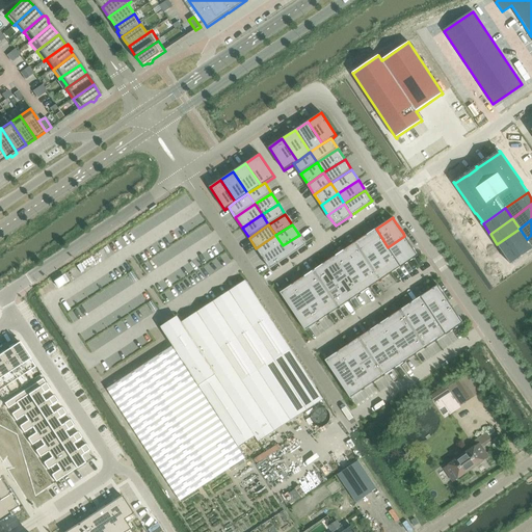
[(388,247),(376,229),(366,236),(379,257),(390,249),(388,247)]
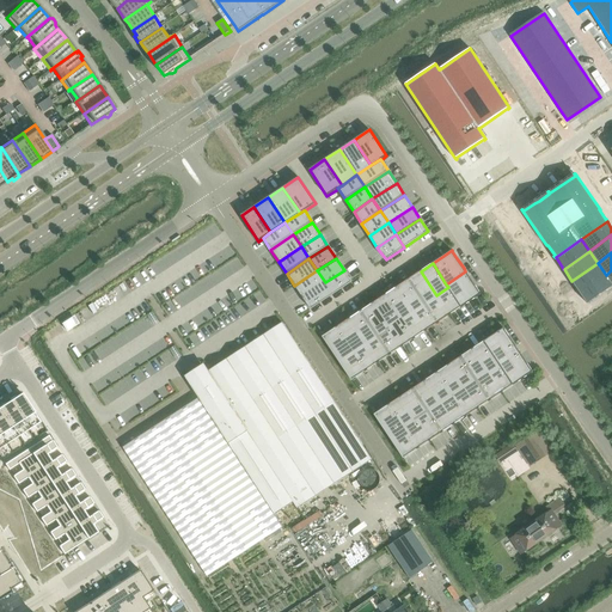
[(598,263),(571,281),(579,291),(580,293),(606,275),(598,263)]
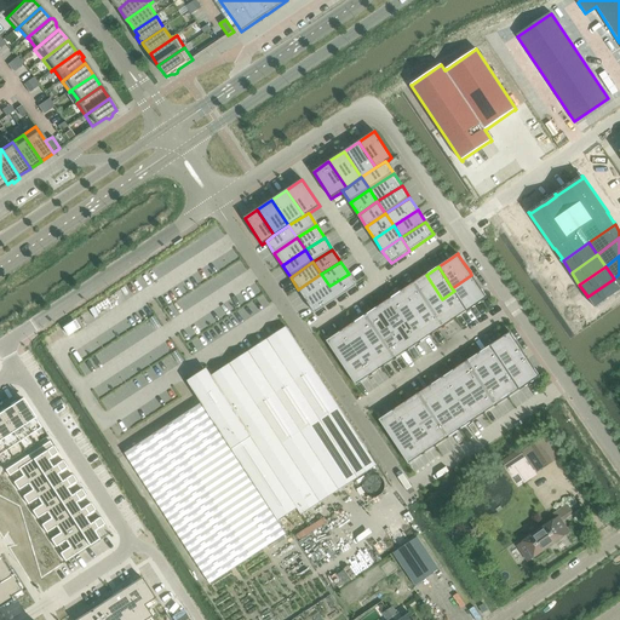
[(321,274),(298,290),(306,302),(329,286),(321,274)]
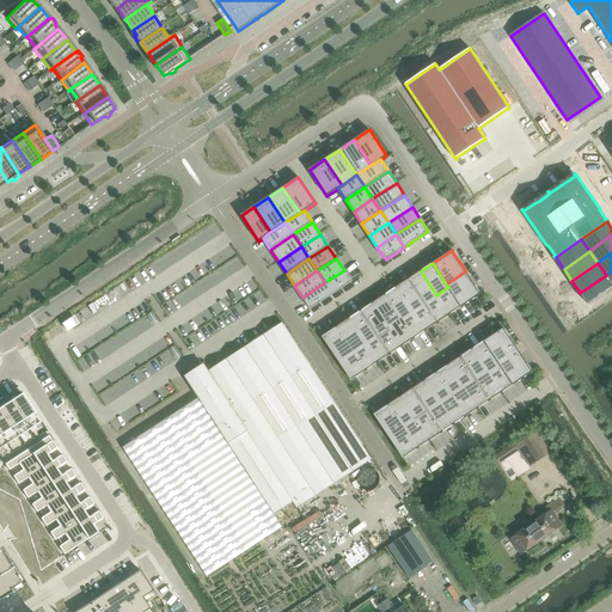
[(344,270),(325,282),(334,294),(352,282),(344,270)]
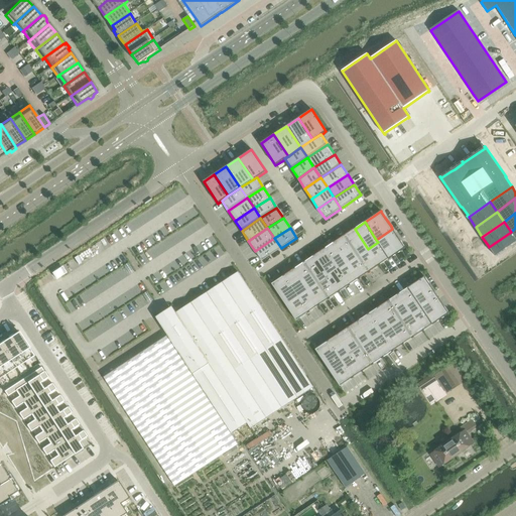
[(368,249),(355,229),(345,235),(358,256),(368,249)]
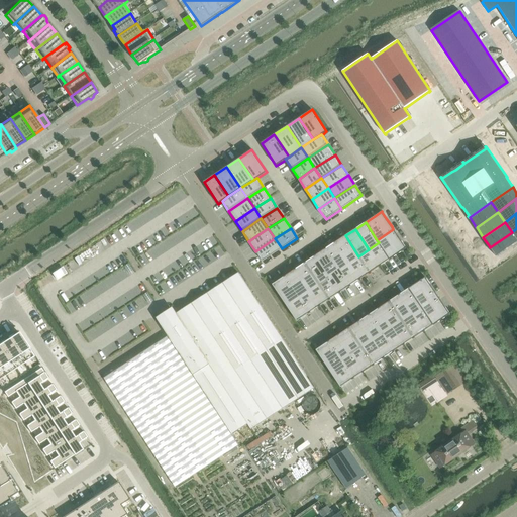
[(406,248),(402,242),(397,233),(393,229),(377,240),(379,242),(390,260),(400,253),(406,248)]
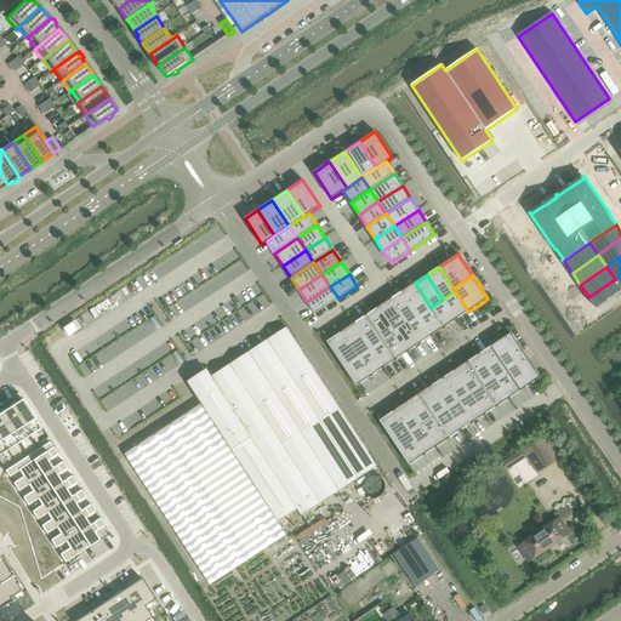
[(620,288),(615,279),(588,297),(596,307),(594,307),(596,308),(620,290),(620,288)]
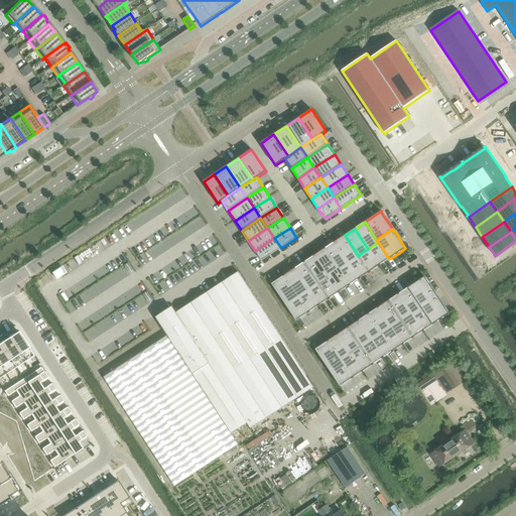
[(358,256),(345,235),(335,242),(348,262),(358,256)]
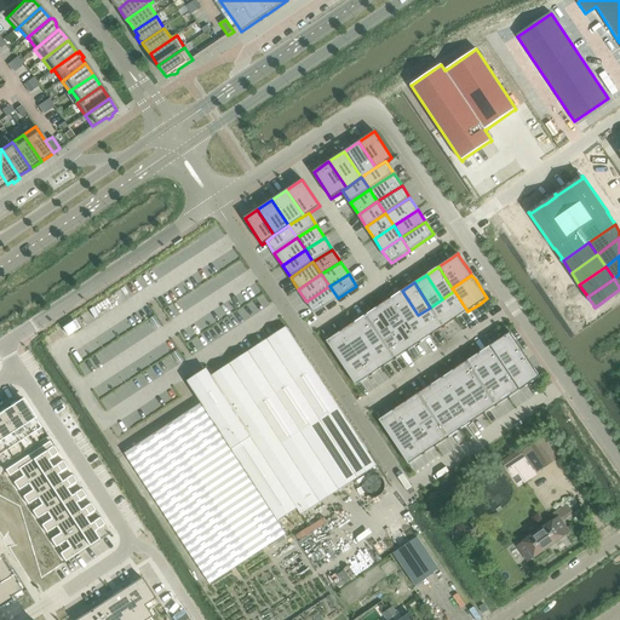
[(329,286),(306,302),(315,314),(338,298),(329,286)]
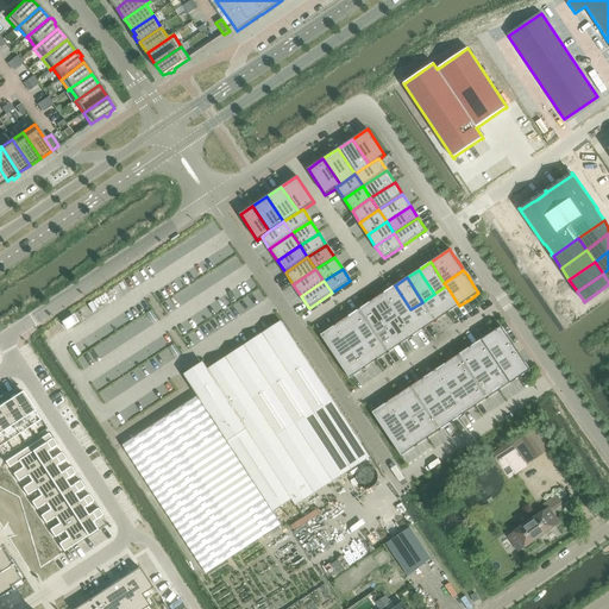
[(410,309),(395,286),(383,294),(399,318),(410,309)]
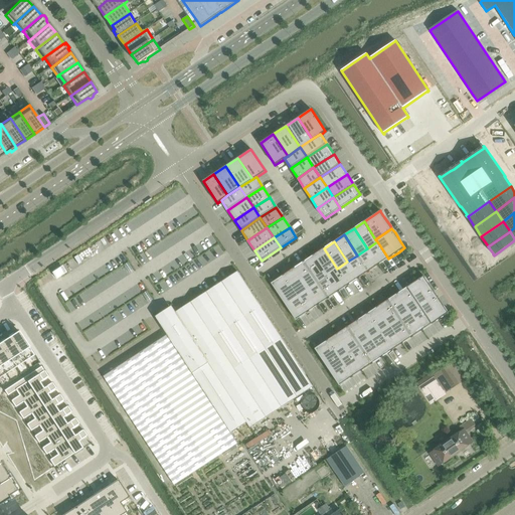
[(388,259),(377,241),(367,248),(378,266),(388,259)]
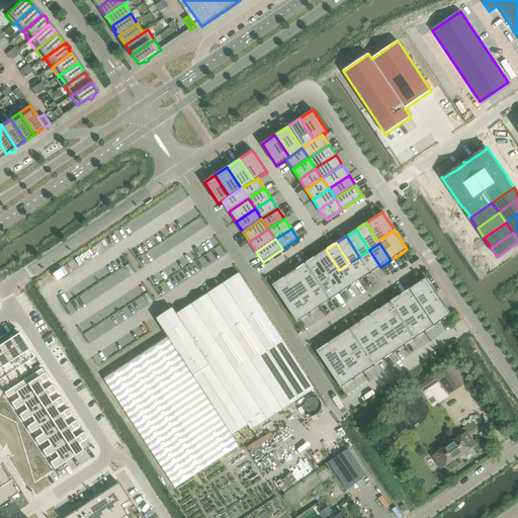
[(339,270),(326,250),(316,256),(329,276),(339,270)]
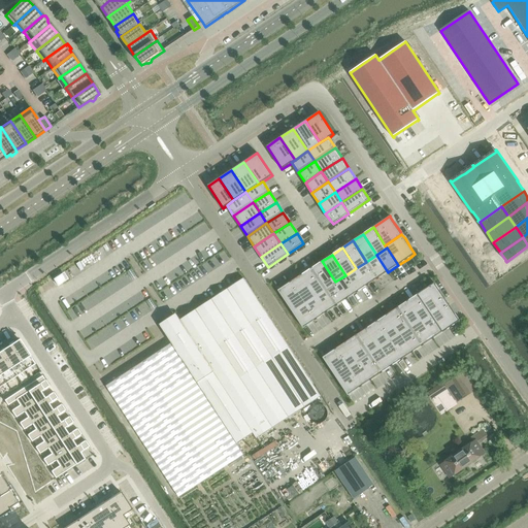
[(388,272),(376,255),(366,262),(377,278),(388,272)]
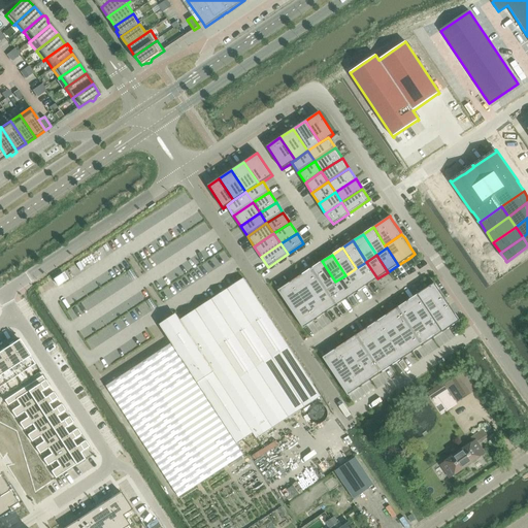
[(335,282),(322,261),(311,268),(325,289),(335,282)]
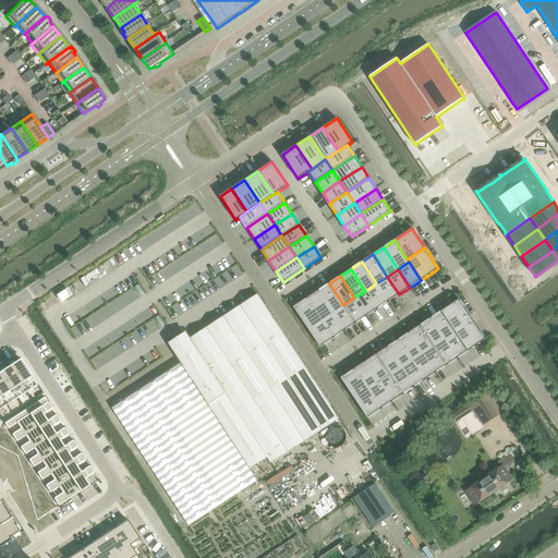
[(399,294),(387,277),(376,283),(388,302),(399,294)]
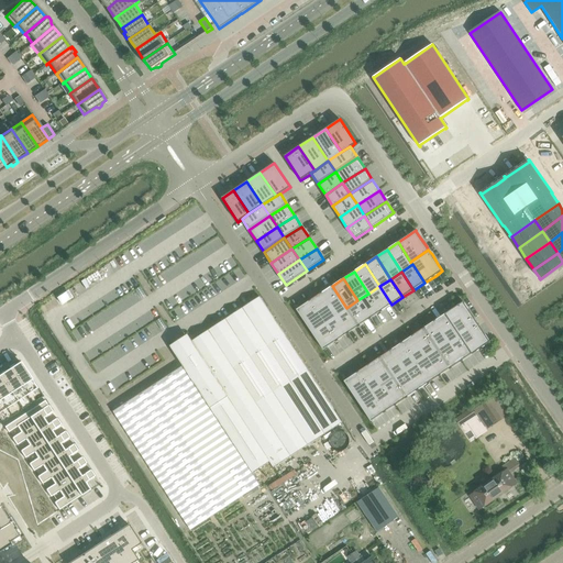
[(346,308),(332,286),(321,294),(335,316),(346,308)]
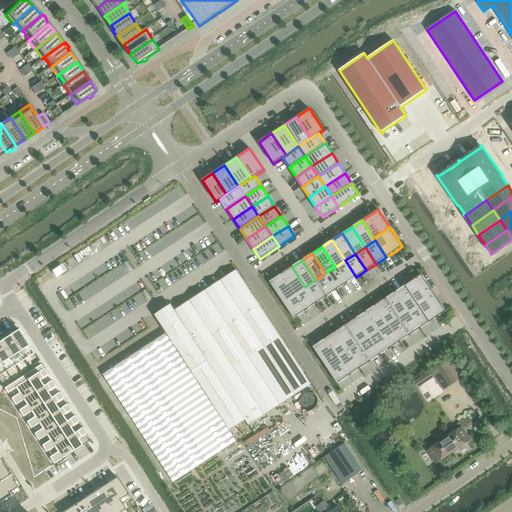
[(356,277),(345,260),(335,267),(346,284),(356,277)]
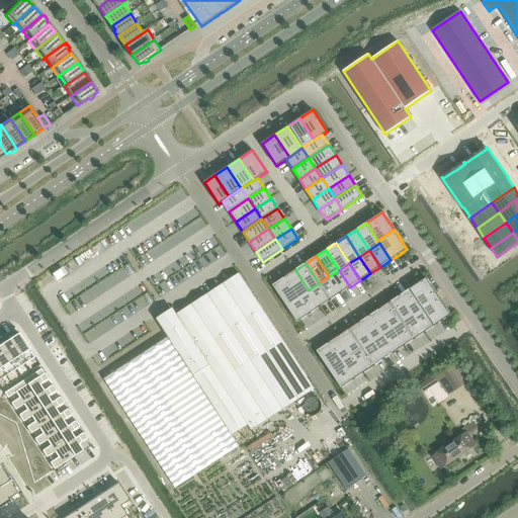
[(57,271),(52,274),(54,277),(57,281),(62,277),(67,274),(64,271),(62,268),(57,271)]
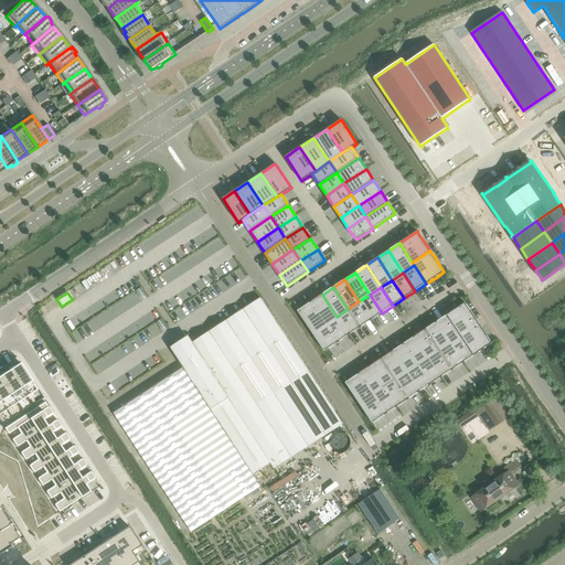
[(337,317),(322,295),(311,301),(326,323),(337,317)]
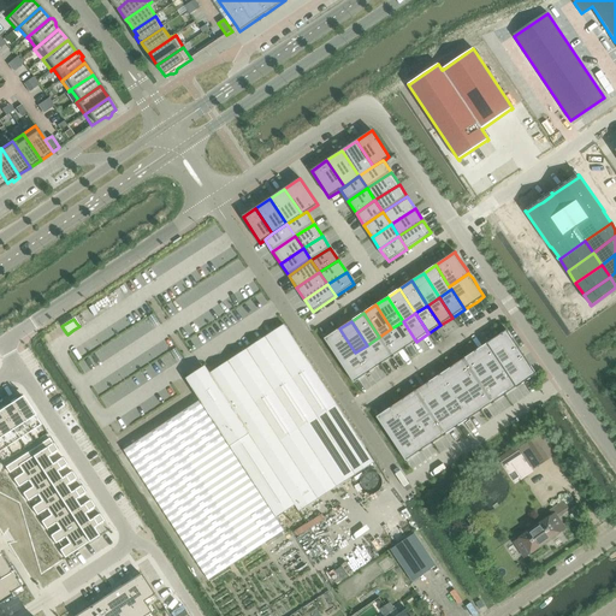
[(416,342),(403,321),(391,329),(404,349),(416,342)]
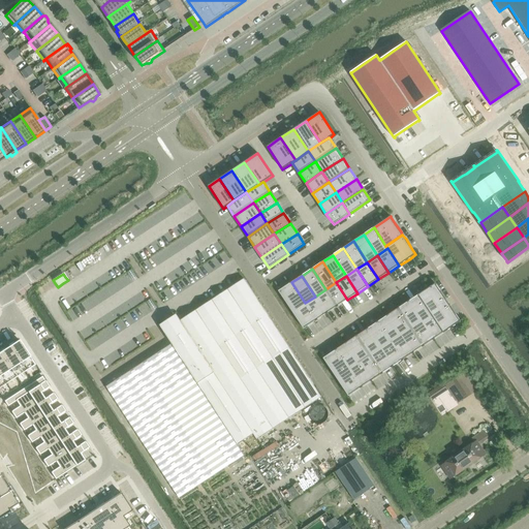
[(162,350),(106,386),(107,387),(179,498),(244,456),(237,445),(245,439),(253,434),(257,439),(321,397),(315,387),(245,280),(244,281),(188,317),(181,322),(178,324),(177,324),(177,323),(176,323),(176,322),(175,322),(174,322),(173,322),(172,322),(170,322),(170,323),(169,323),(169,324),(168,324),(168,325),(168,327),(168,328),(168,329),(168,330),(168,331),(164,333),(172,344),(162,350)]
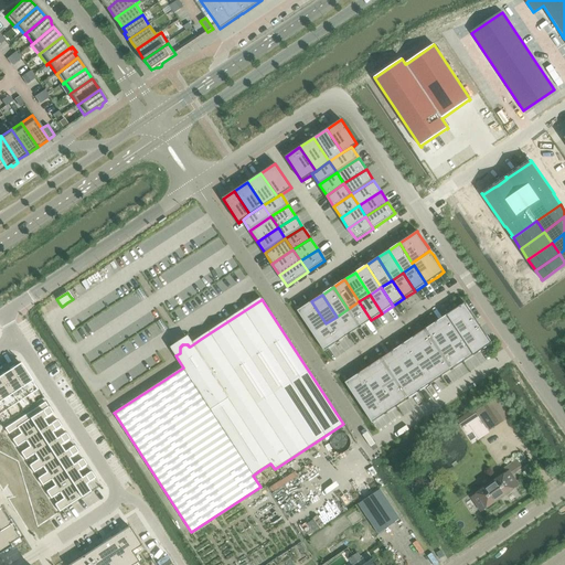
[(326,323),(311,301),(298,311),(312,333),(326,323)]
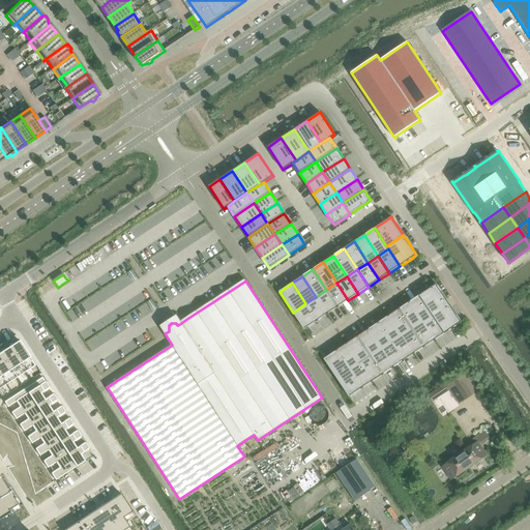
[(348,300),(336,283),(326,290),(337,307),(348,300)]
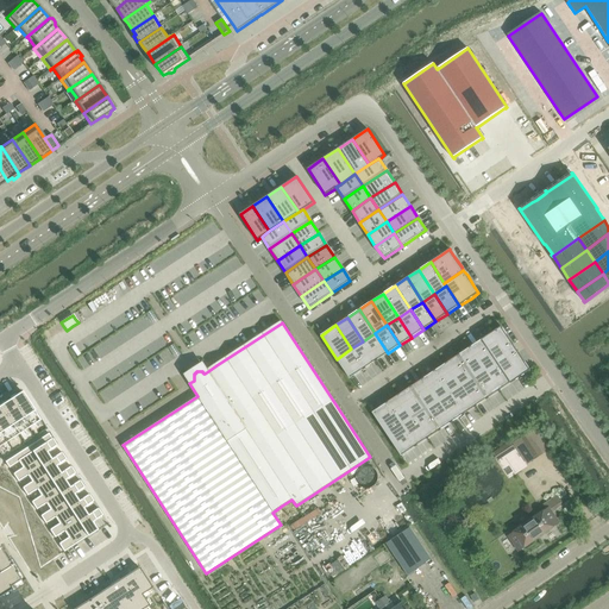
[(515,347),(513,344),(506,334),(502,327),(501,326),(493,332),(482,339),(496,360),(515,347)]
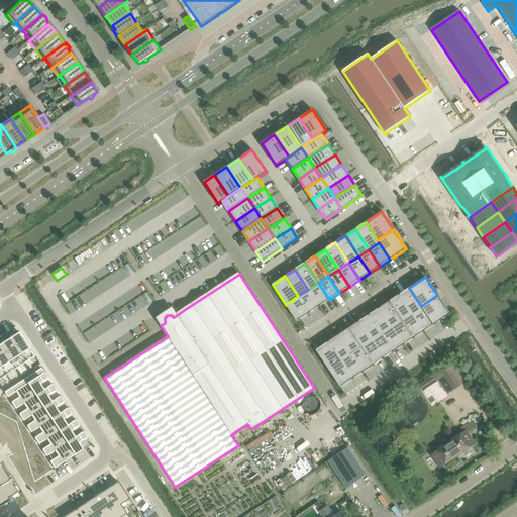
[(329,300),(318,283),(308,290),(319,307),(329,300)]
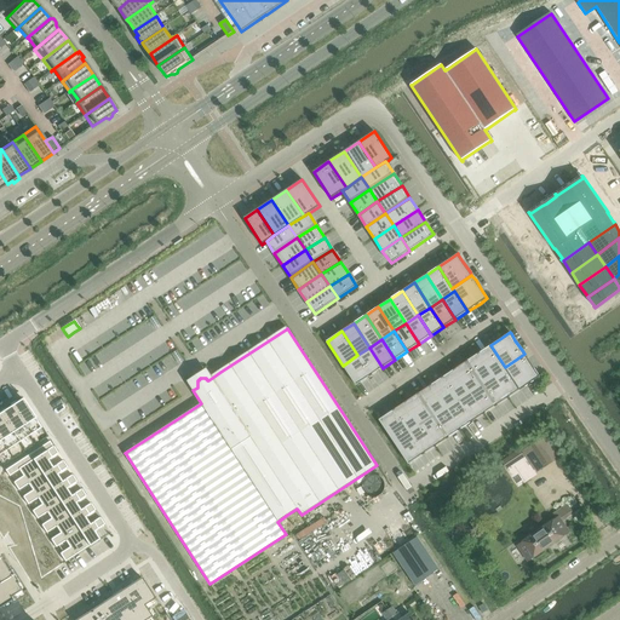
[(505,367),(491,345),(478,354),(494,378),(506,369),(505,367)]
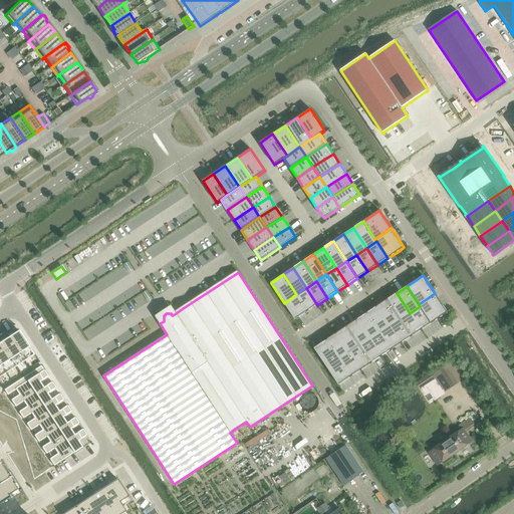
[(317,305),(306,288),(296,294),(307,311),(317,305)]
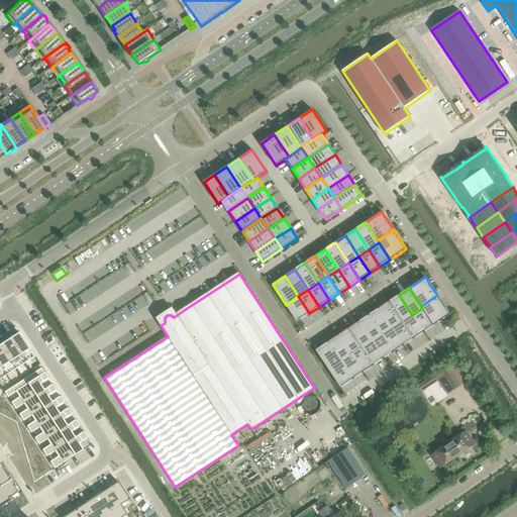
[(412,315),(399,295),(389,301),(403,322),(412,315)]
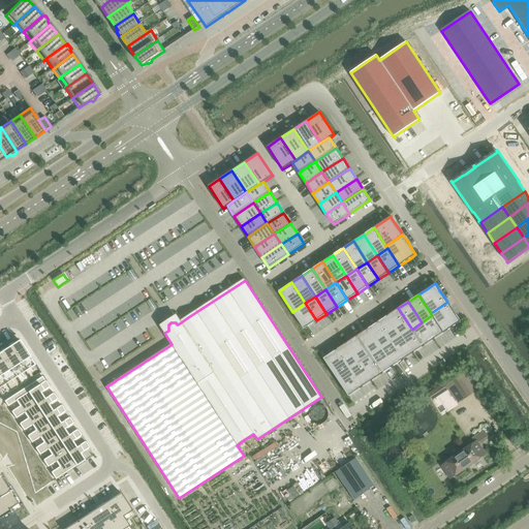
[(460,320),(456,315),(450,306),(447,302),(431,313),(432,315),(444,333),(454,327),(461,321),(460,320)]
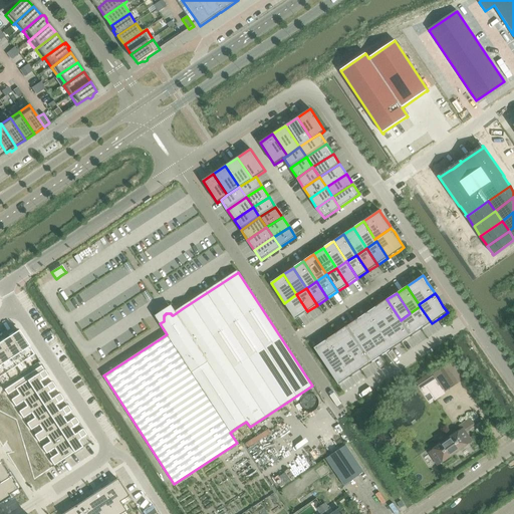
[(307,311),(296,294),(284,303),(295,319),(307,311)]
